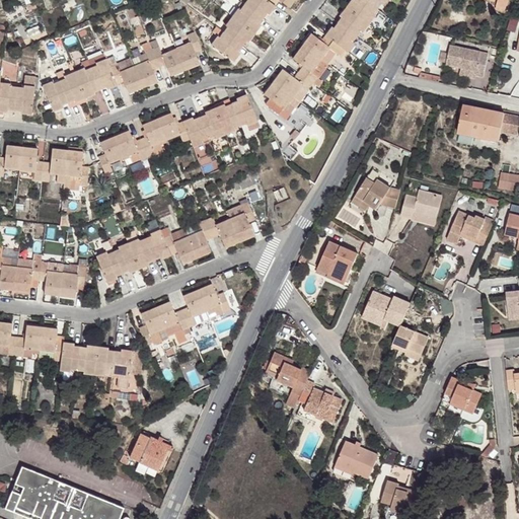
[(211,45),(234,62),(241,54),(238,52),(246,41),(248,43),(262,25),(260,24),(268,14),(270,14),(280,2),(291,8),(296,0),(246,0),(239,10),(238,8),(225,25),(228,26),(220,38),(217,36),(211,45)]
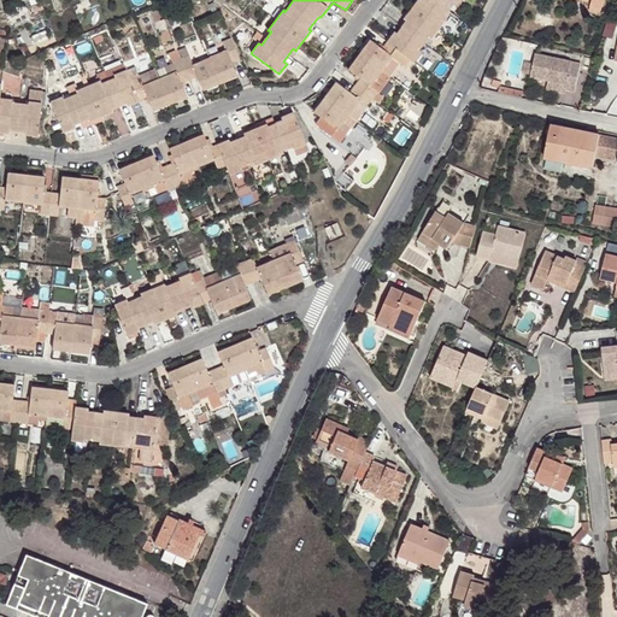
[(323,130),(341,142),(364,115),(354,109),(362,101),(368,107),(374,98),(378,92),(371,86),(393,57),(400,63),(405,57),(412,62),(413,63),(422,52),(419,51),(430,39),(432,40),(447,19),(444,18),(453,5),(456,6),(460,0),(421,0),(417,0),(404,19),(406,21),(397,33),(394,31),(382,50),(370,40),(347,70),(359,78),(350,92),(335,82),(313,112),(328,123),(323,130)]
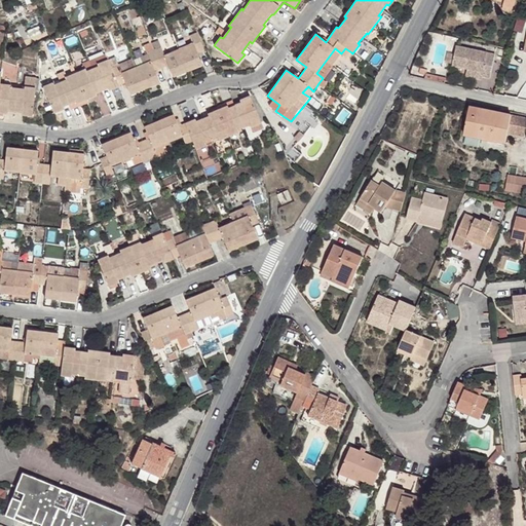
[(35,2),(24,7),(26,13),(37,8),(35,2)]
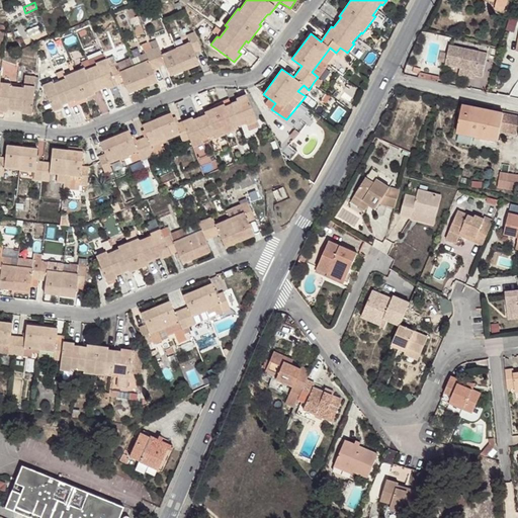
[(516,26),(517,19),(510,18),(508,25),(516,26)]
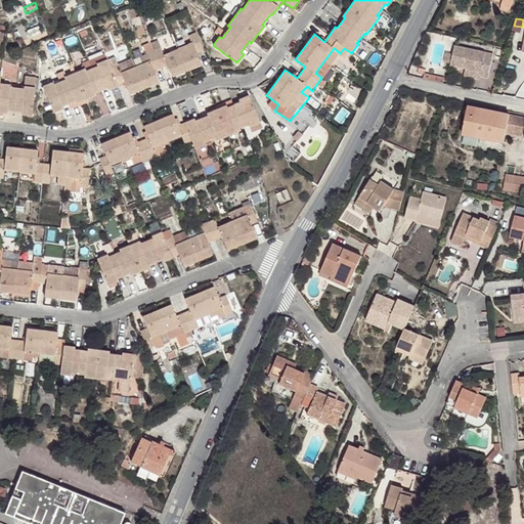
[(76,103),(86,100),(95,95),(94,93),(107,88),(108,91),(125,84),(129,95),(160,83),(154,71),(167,66),(173,77),(202,64),(197,52),(204,51),(197,33),(188,36),(192,43),(164,54),(161,47),(146,53),(149,60),(135,67),(134,63),(129,66),(126,60),(118,63),(118,66),(111,67),(107,59),(96,63),(97,66),(86,71),(84,69),(64,77),(66,79),(53,84),(52,82),(42,86),(53,113),(63,110),(62,106),(70,103),(75,101),(76,103)]
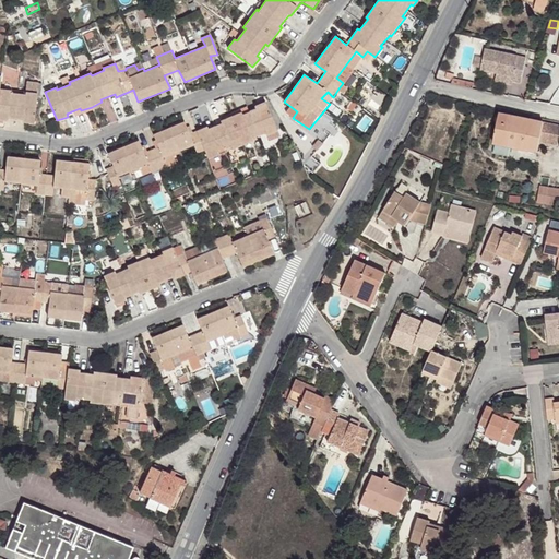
[(513,76),(512,82),(521,83),(526,57),(485,49),(480,70),(492,72),(494,69),(498,70),(497,73),(513,76)]
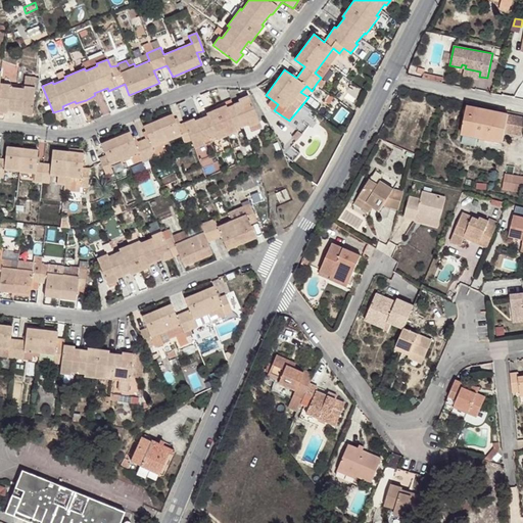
[(321,78),(317,83),(323,88),(344,57),(349,52),(343,48),(339,53),(333,48),(315,73),(321,78)]
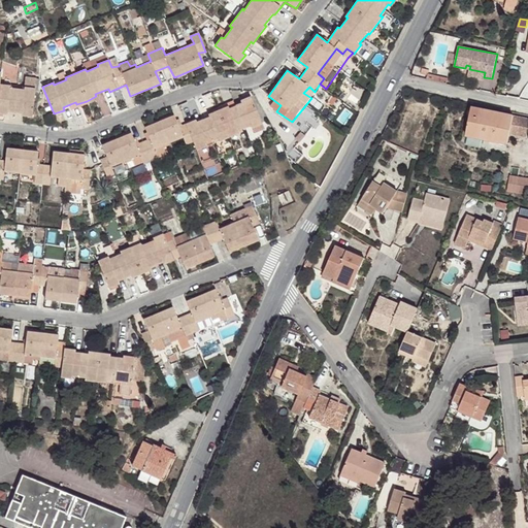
[(0,113),(7,116),(7,112),(22,113),(21,116),(32,118),(37,78),(25,78),(24,89),(18,89),(20,65),(2,63),(1,71),(0,70),(0,113)]
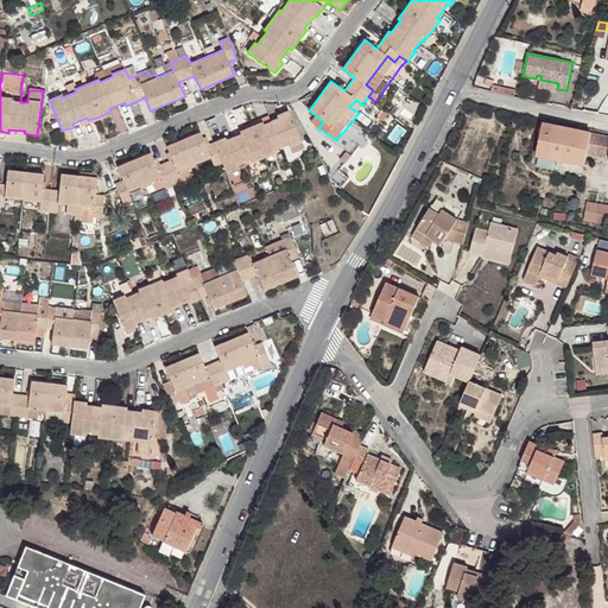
[(499,92),(500,86),(493,84),(494,80),(486,77),(485,83),(492,84),(492,90),(499,92)]
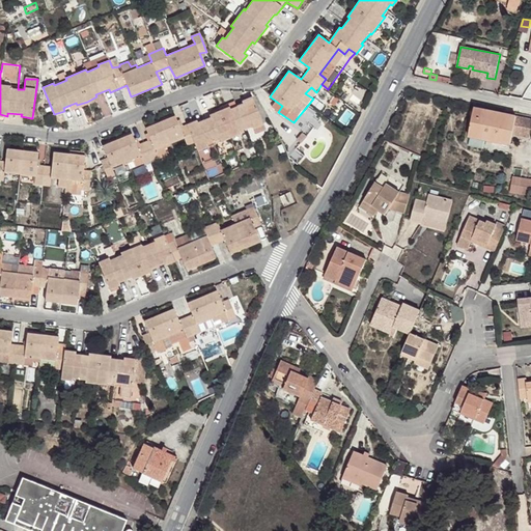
[(240,95),(242,102),(252,96),(250,92),(240,95)]
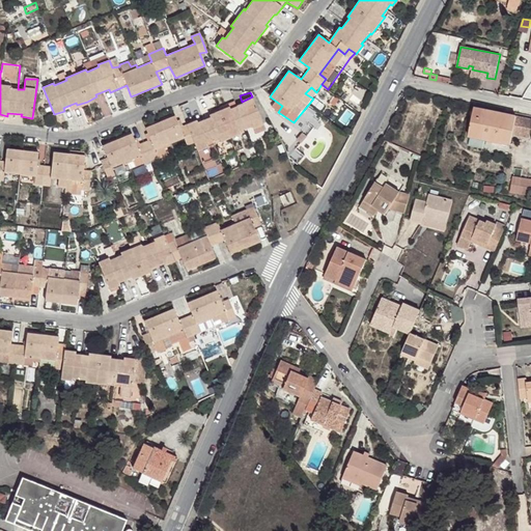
[(230,108),(229,106),(210,114),(211,116),(198,121),(196,120),(187,124),(180,128),(175,115),(145,127),(150,139),(137,144),(132,133),(102,145),(107,157),(100,160),(107,177),(159,157),(156,149),(184,138),(188,145),(195,142),(203,164),(221,157),(216,141),(220,139),(221,141),(241,133),(240,131),(253,126),(254,128),(264,124),(252,96),(242,102),(243,104),(230,108)]
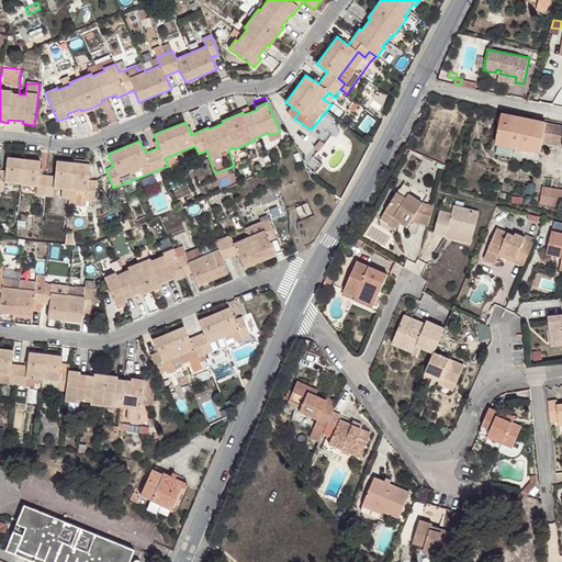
[(94,112),(92,108),(81,111),(80,109),(75,111),(78,119),(94,112)]
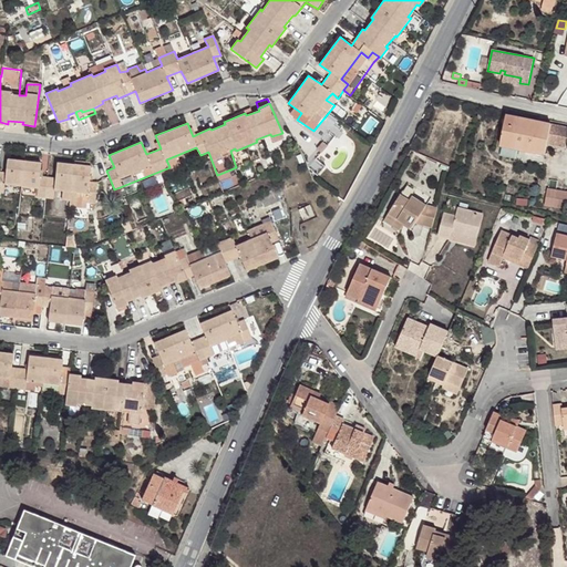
[(224,122),(245,113),(244,109),(222,117),(224,122)]
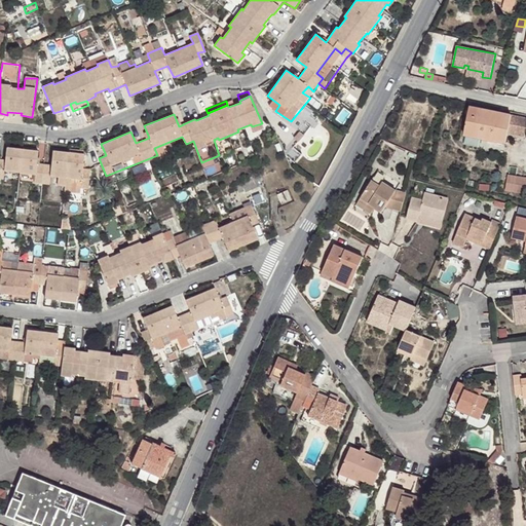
[(482,139),(505,144),(509,135),(525,139),(525,133),(525,119),(472,107),(464,135),(466,136),(464,145),(480,148),(482,139)]
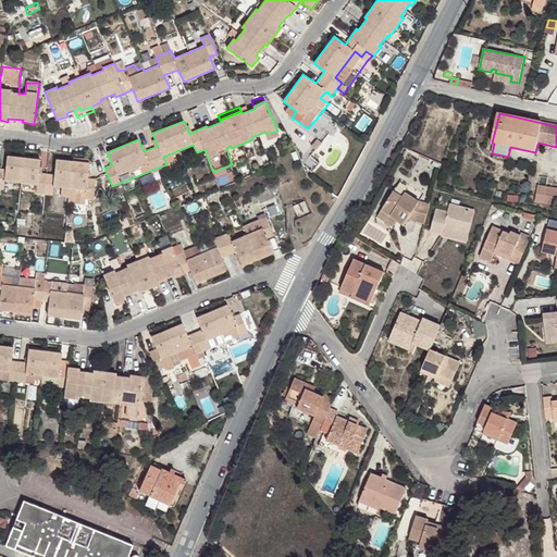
[(196,131),(206,126),(202,118),(192,123),(196,131)]
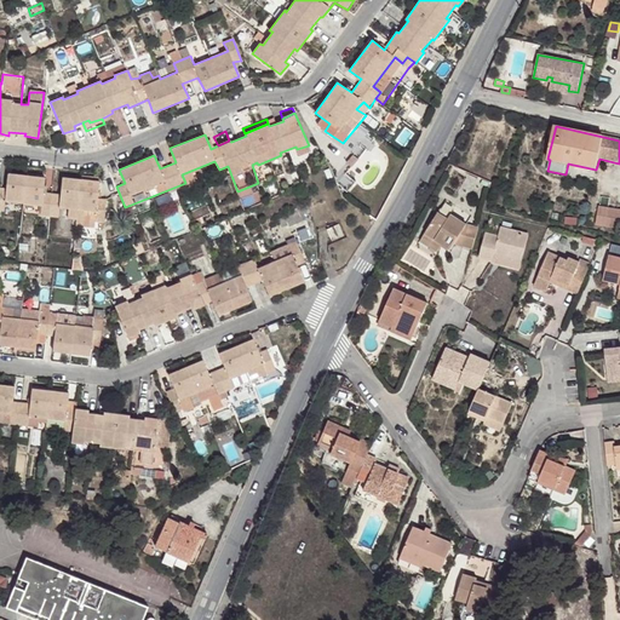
[(6,188),(0,187),(0,211),(4,212),(5,201),(41,206),(40,216),(58,217),(59,207),(68,208),(67,218),(74,219),(73,225),(93,228),(95,220),(104,222),(107,199),(97,199),(98,181),(79,179),(62,177),(61,194),(42,193),(45,177),(7,172),(6,188)]
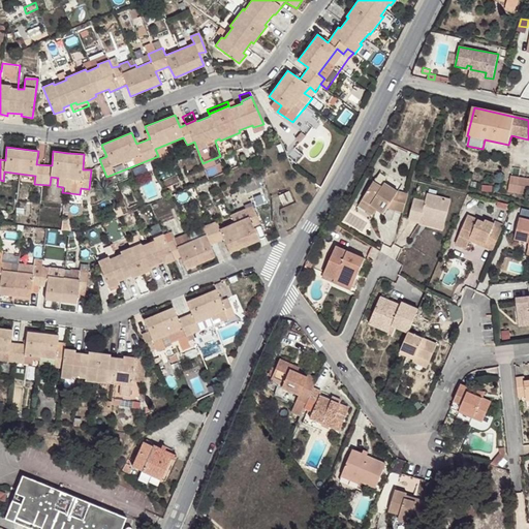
[(528,177),(511,175),(509,191),(528,194),(528,177)]
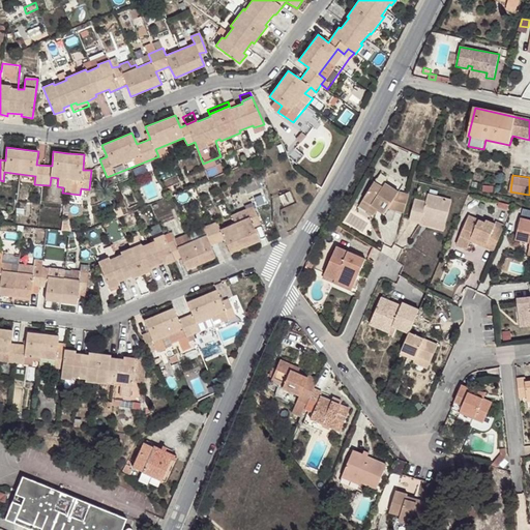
[(388,208),(399,193),(385,184),(382,188),(374,182),(361,203),(370,209),(373,205),(378,208),(385,212),(388,208)]
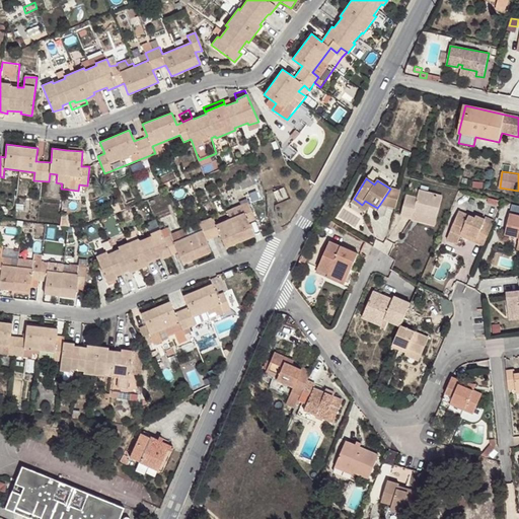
[(380,204),(387,206),(392,189),(390,189),(380,204)]
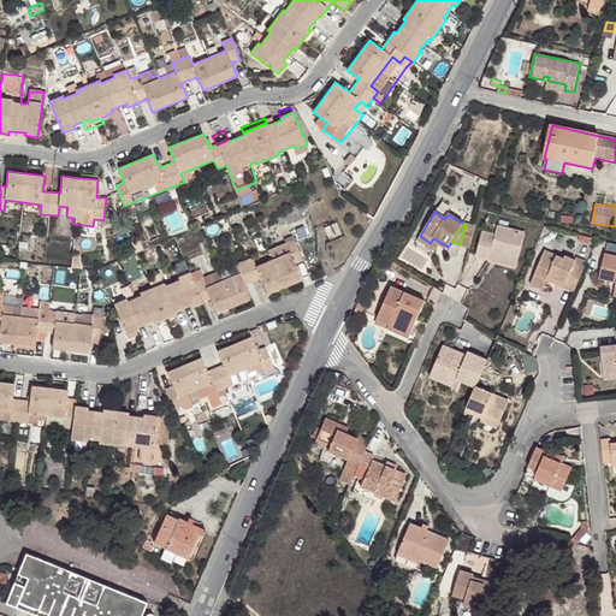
[(460,244),(468,247),(474,226),(466,224),(460,244)]
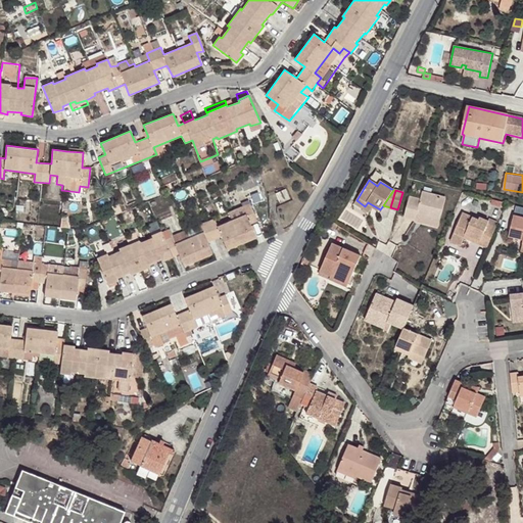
[(282,204),(290,200),(286,191),(277,195),(282,204)]
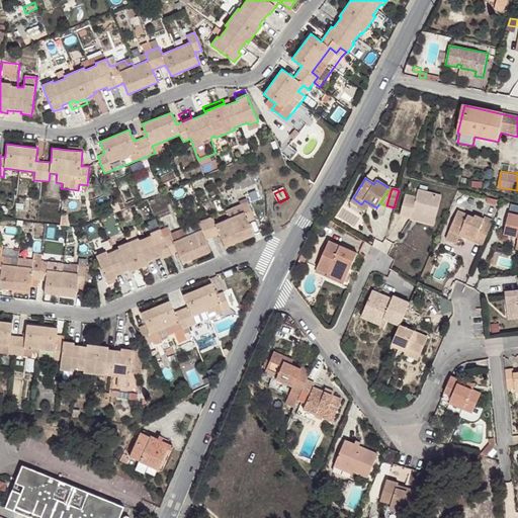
[(415,213),(437,219),(442,196),(419,191),(417,199),(407,196),(402,217),(413,220),(415,213)]
